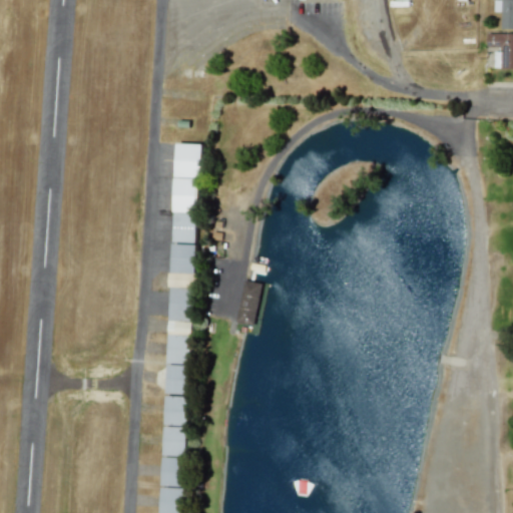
[(512,28),(512,0),(494,0),(494,10),(501,10),(501,28),(512,28)]
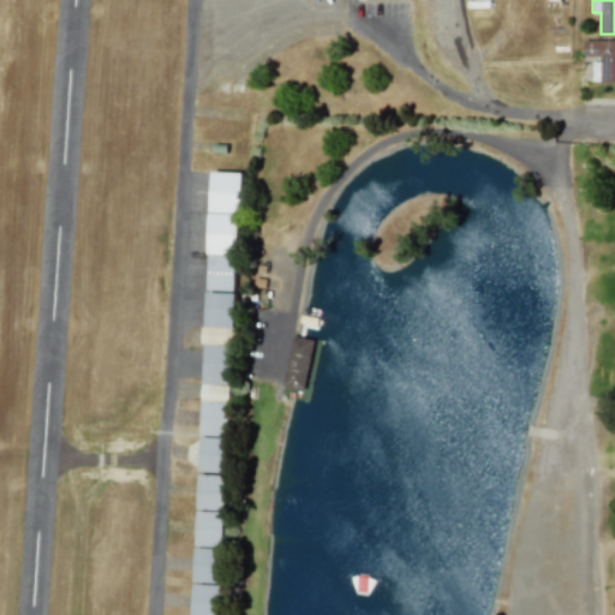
[(210,254),(240,255),(242,173),(212,172),(210,254)]
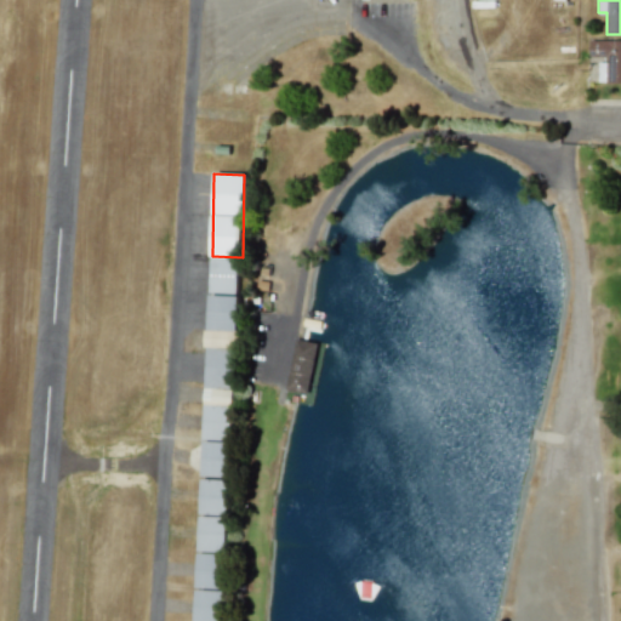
[(238,294),(239,258),(211,257),(210,294),(238,294)]
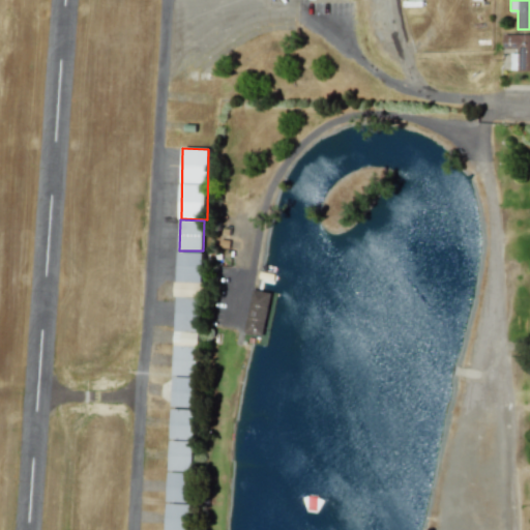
[(204,253),(179,252),(178,283),(203,283),(204,253)]
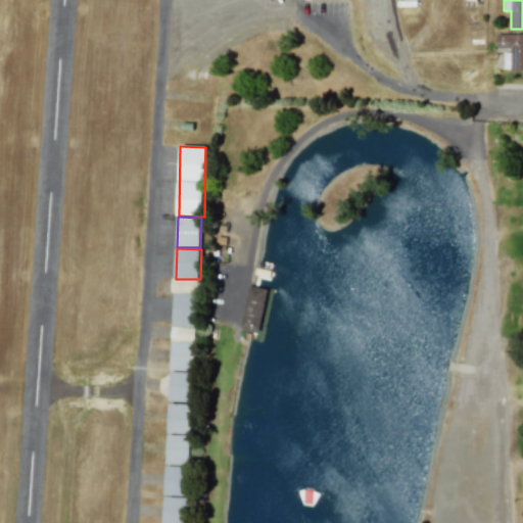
[(171,370),(195,371),(198,294),(177,293),(175,335),(187,336),(186,340),(172,339),(171,370)]
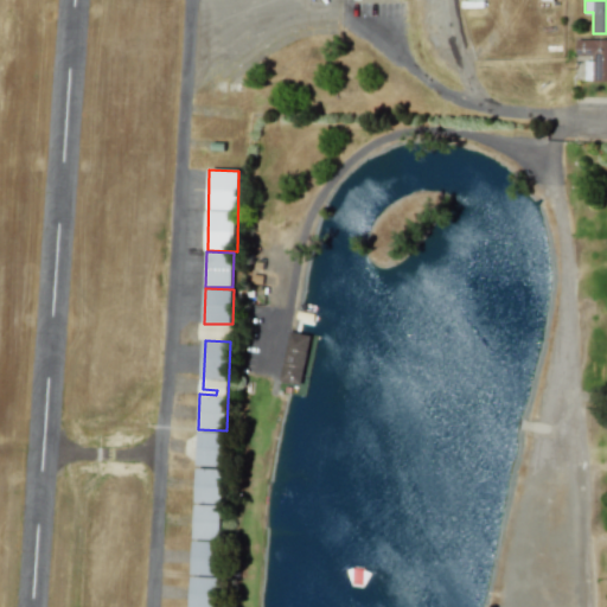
[(225,433),(198,432),(197,466),(224,467),(225,433)]
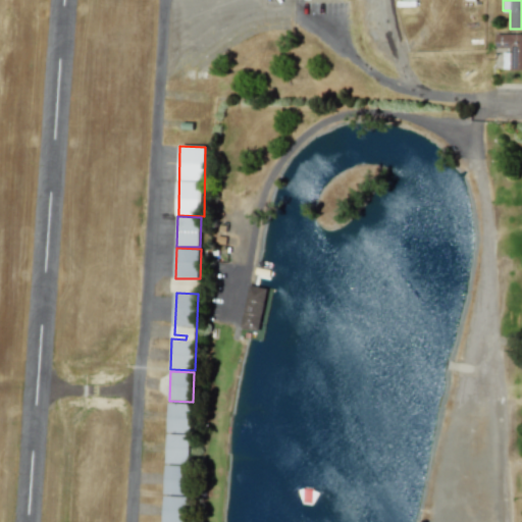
[(163,521),(186,521),(189,465),(190,465),(192,404),(168,403),(163,521)]
